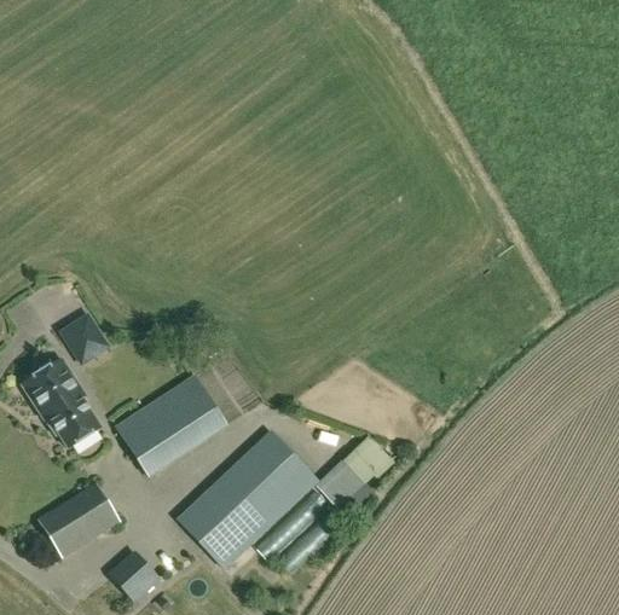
[(56,435),(59,434),(69,447),(100,425),(80,396),(85,393),(61,359),(38,373),(36,371),(22,379),(24,383),(21,386),(41,415),(45,412),(51,422),(48,423),(56,435)]
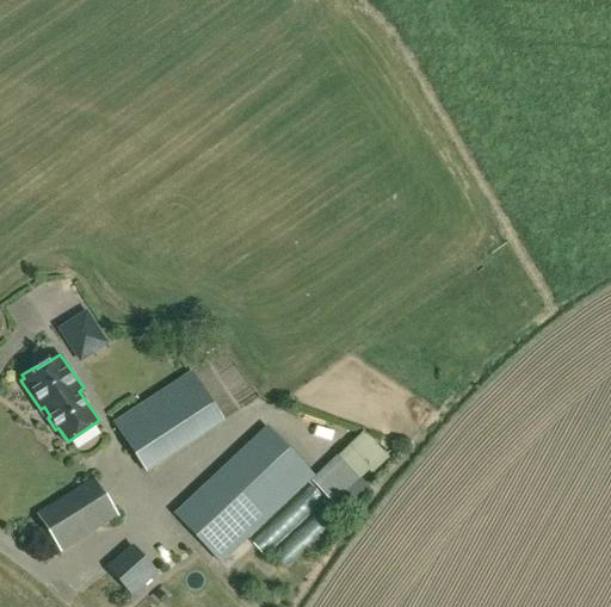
[(146,468),(222,417),(191,369),(113,419),(146,468)]
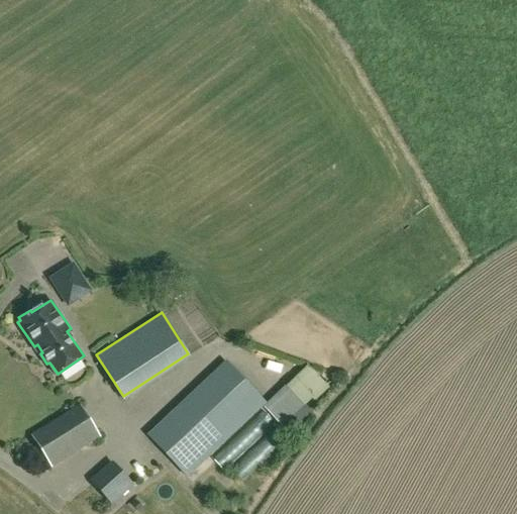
[(186,473),(264,401),(225,360),(147,431),(186,473)]
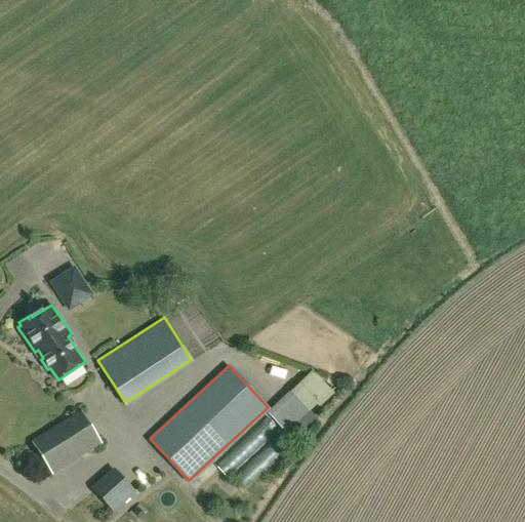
[(286,432),(310,409),(292,390),(268,413),(286,432)]
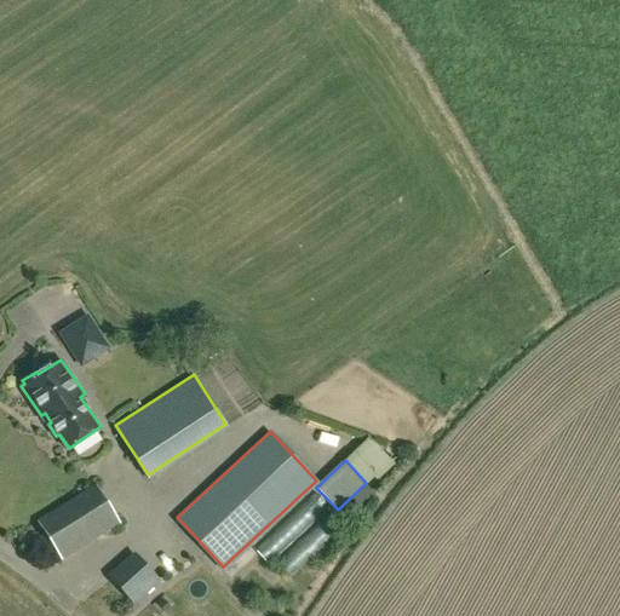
[(64,556),(121,518),(98,484),(41,522),(64,556)]
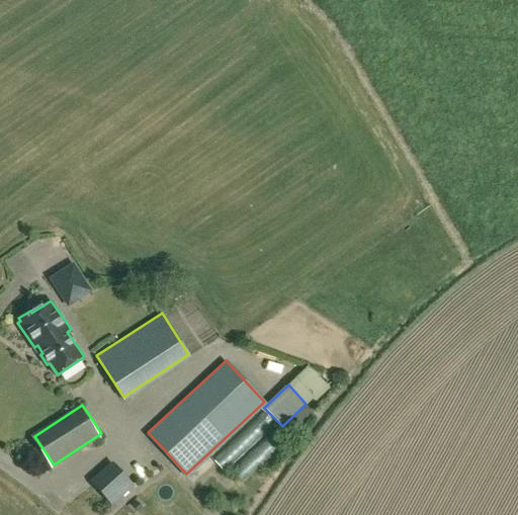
[(112,505),(135,485),(112,459),(90,480),(112,505)]
